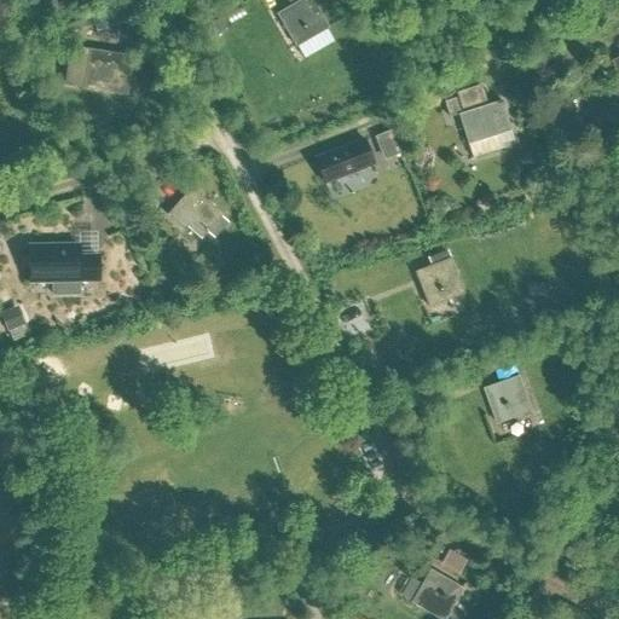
[(289,0),(291,4),(276,12),(295,45),(329,27),(313,0),(289,0)]
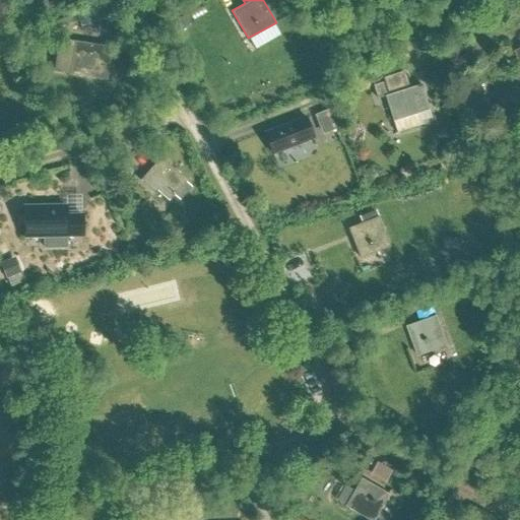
[(184,16),(174,21),(179,29),(189,24),(184,16)]
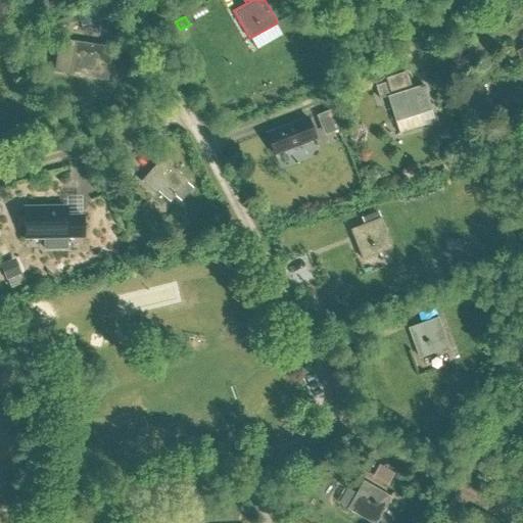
[(106,81),(111,52),(103,50),(103,46),(75,42),(70,66),(95,70),(94,79),(106,81)]
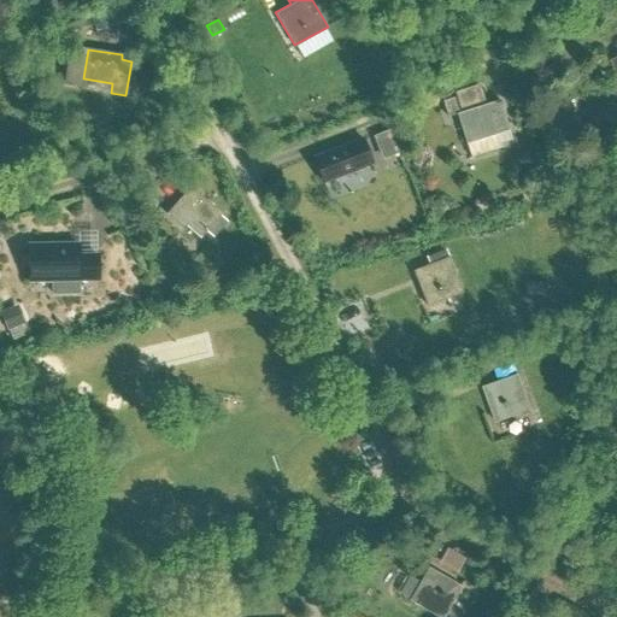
[(479,84),(454,93),(459,109),(485,101),(479,84)]
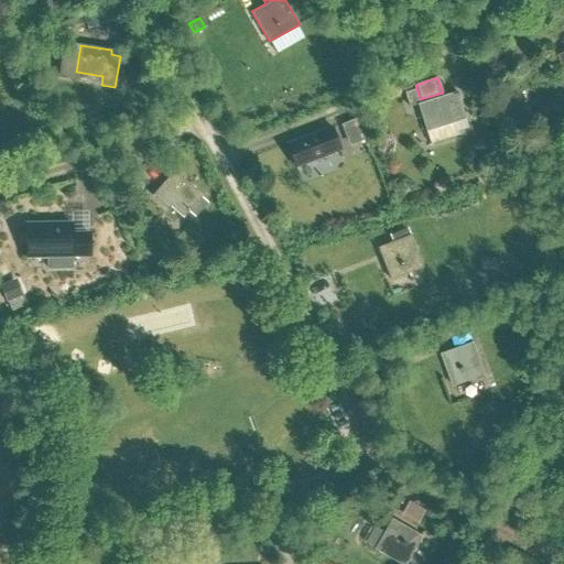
[(408,107),(416,105),(413,91),(403,95),(408,107)]
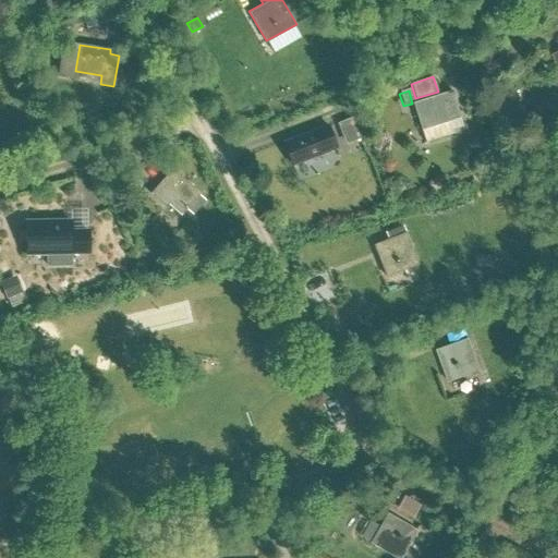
[(459,117),(459,116),(451,92),(412,104),(424,142),(451,134),(447,121),(459,117)]
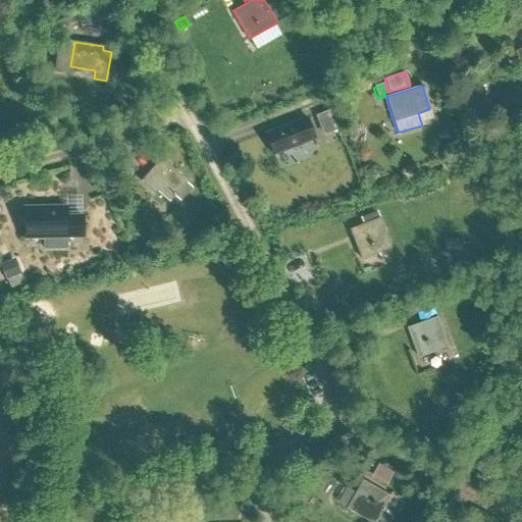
[(334,103),(330,94),(323,96),(327,106),(334,103)]
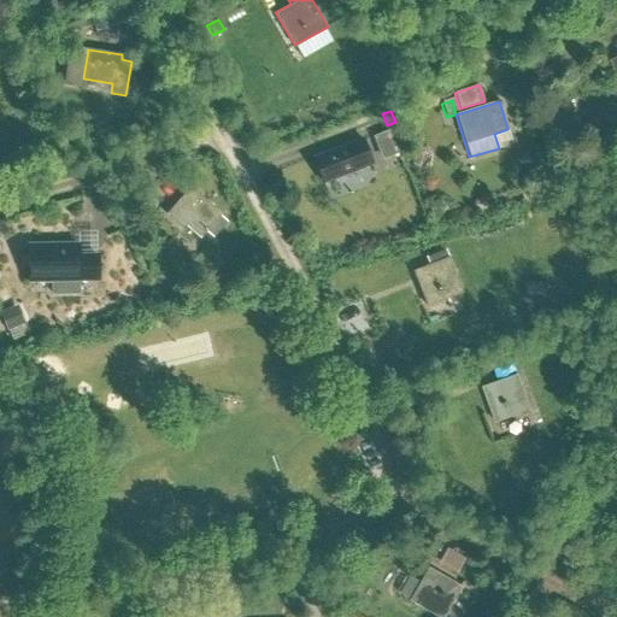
[(398,153),(388,130),(372,136),(381,160),(398,153)]
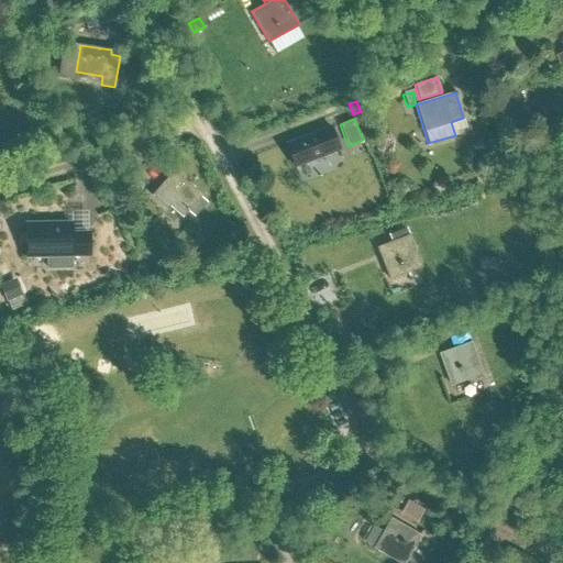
[(330,125),(285,143),(294,167),(340,150),(330,125)]
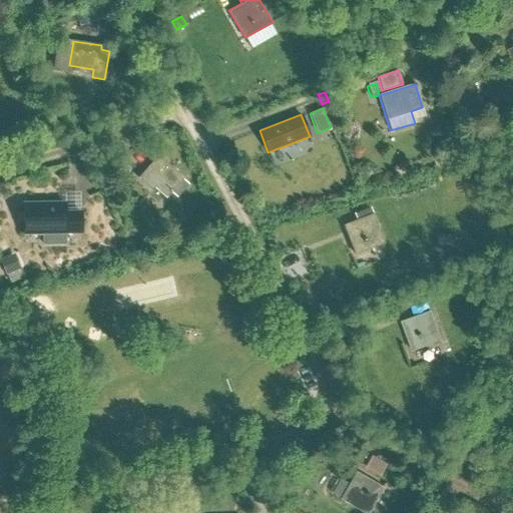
[(182,178),(157,156),(139,178),(151,189),(154,186),(166,196),(171,191),(177,196),(187,184),(181,179),(182,178)]
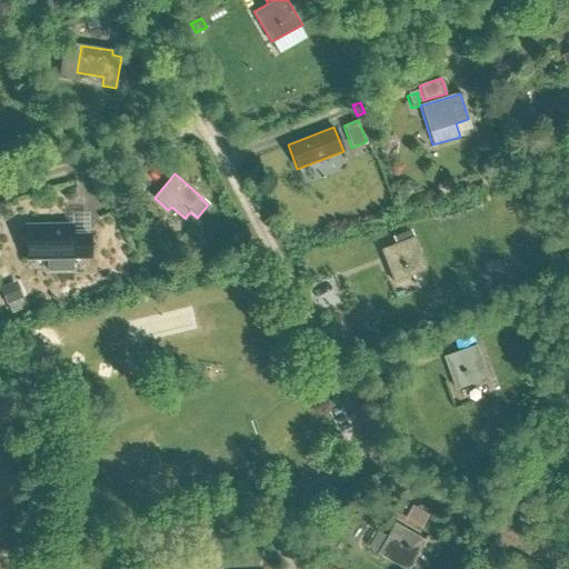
[(72,271),(72,260),(91,259),(90,232),(88,232),(72,233),(71,225),(25,226),(25,255),(48,255),(48,272),(72,271)]
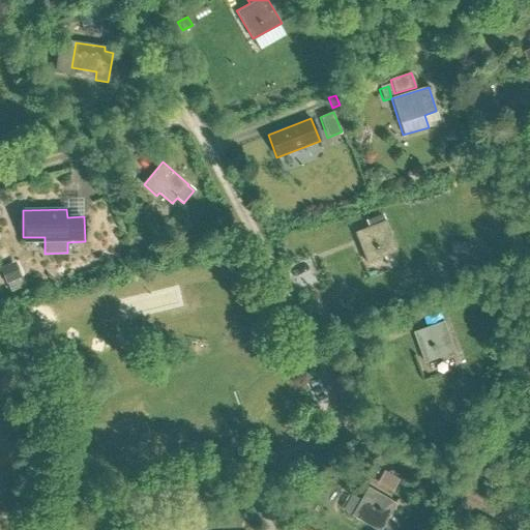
[(366,263),(398,251),(385,219),(354,231),(366,263)]
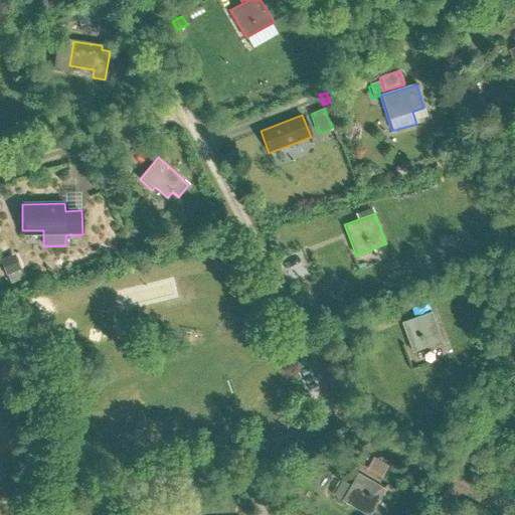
[(442,234),(439,252),(455,255),(458,236),(442,234)]
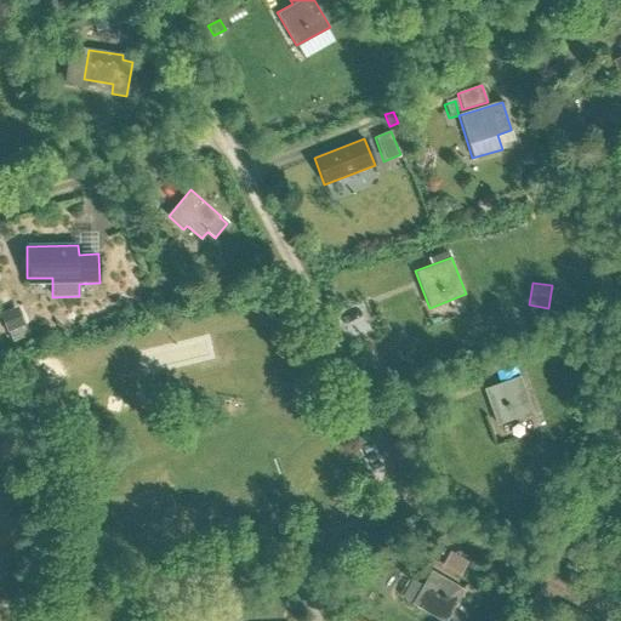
[(0,313),(0,317),(7,332),(21,328),(16,318),(12,308),(0,313)]
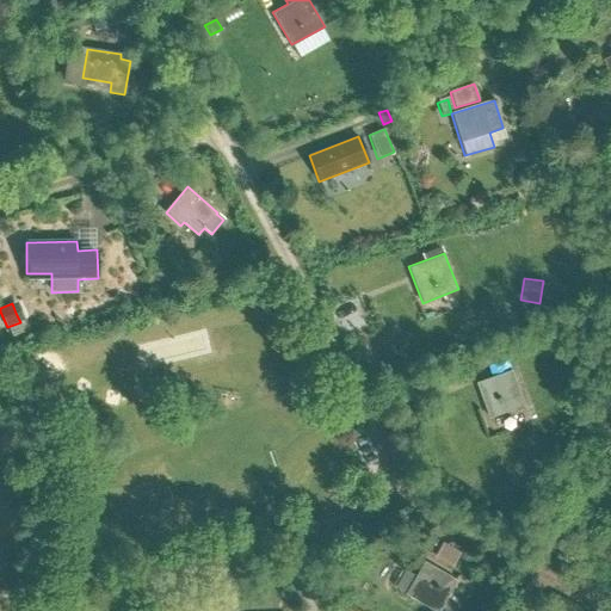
[(506,346),(482,355),(487,366),(510,359),(506,346)]
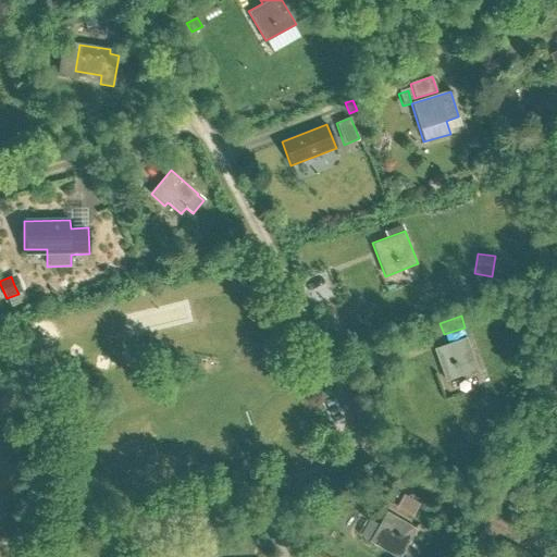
[(469,338),(436,349),(448,381),(481,370),(469,338)]
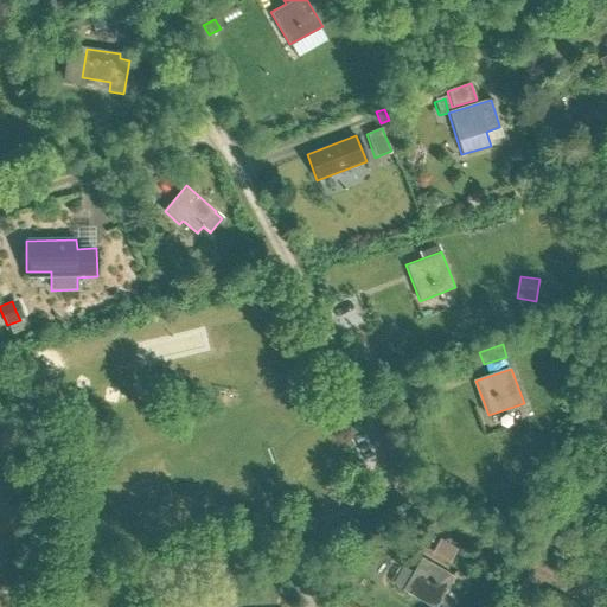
[(6,478),(0,480),(0,497),(2,500),(16,493),(6,478)]
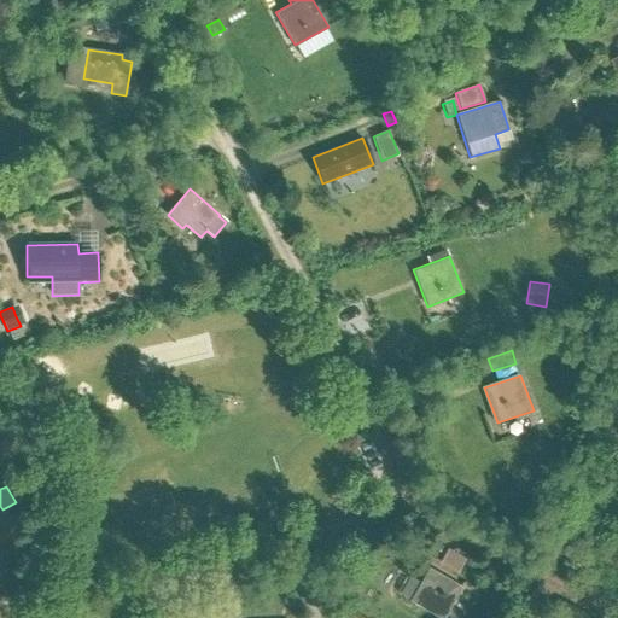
[(0,538),(15,530),(3,509),(0,506),(0,538)]
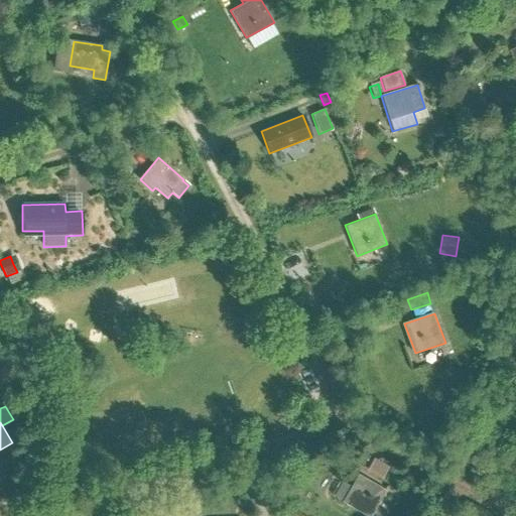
[(367,515),(369,515),(385,489),(358,473),(342,501),(367,515)]
